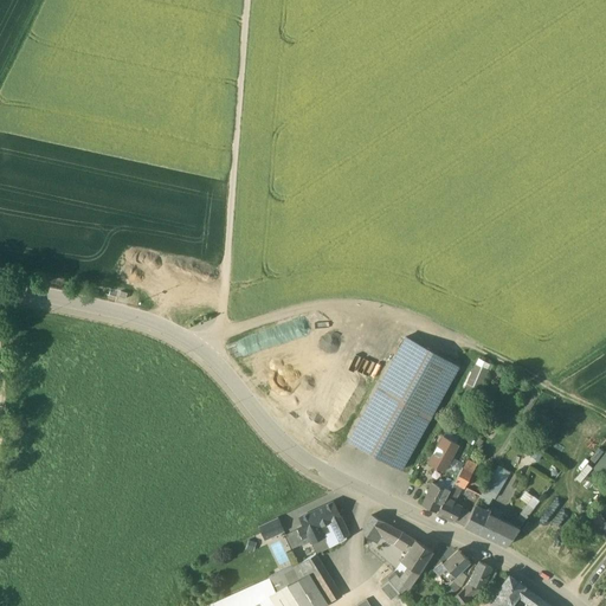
[(406,336),(348,442),(401,470),(458,366),(406,336)]
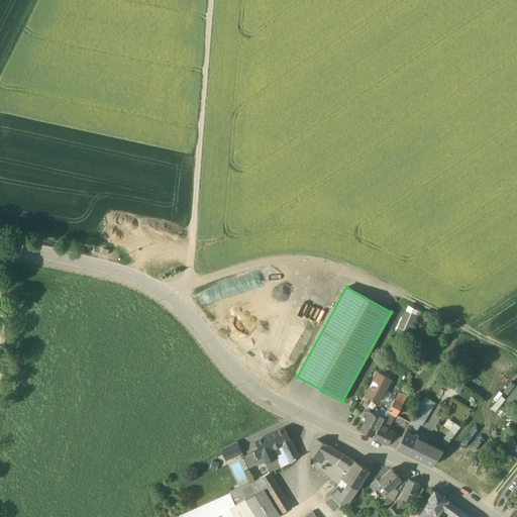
[(406,305),(396,333),(408,337),(419,310),(406,305)]
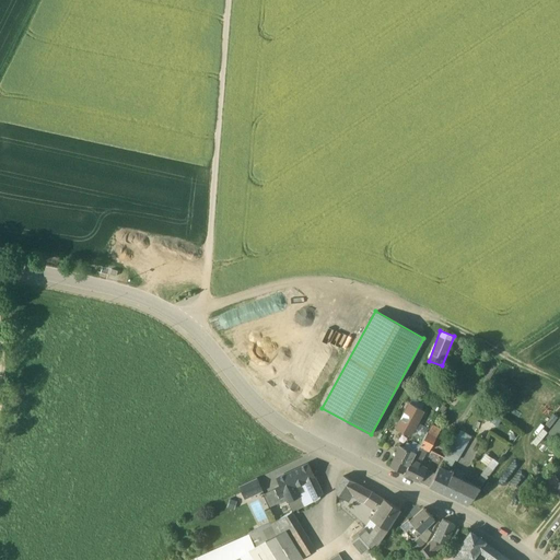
[(410,418),(408,421),(405,422),(400,419),(396,428),(401,431),(401,432),(403,433),(405,433),(410,435),(423,411),(409,403),(405,412),(409,415),(410,418)]
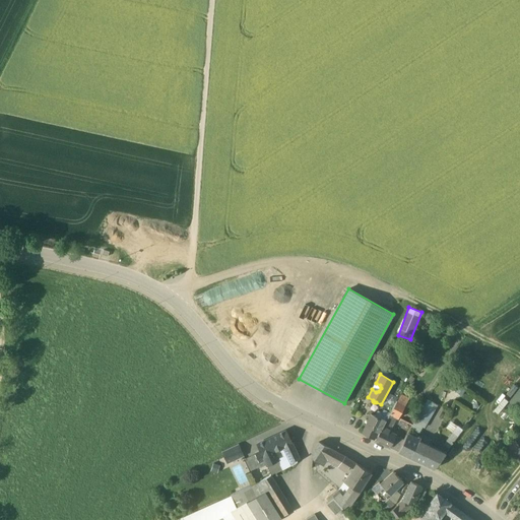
[(519,390),(511,402),(519,409),(519,390)]
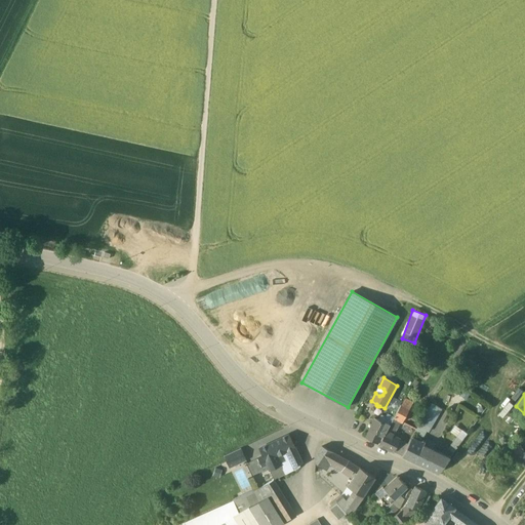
[(432,403),(414,432),(419,435),(422,437),(427,431),(429,432),(442,409),(432,403)]
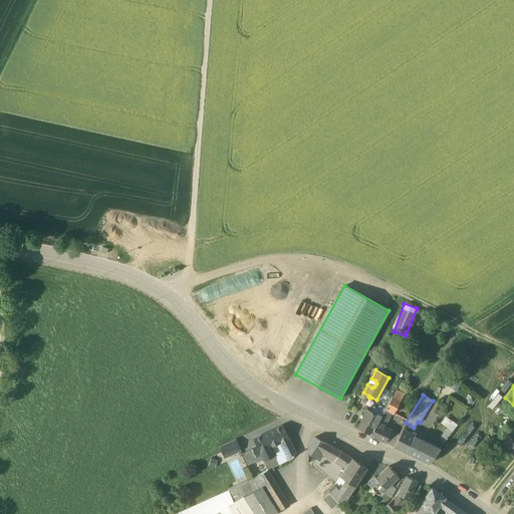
[(393,397),(386,409),(392,412),(394,413),(401,401),(393,397)]
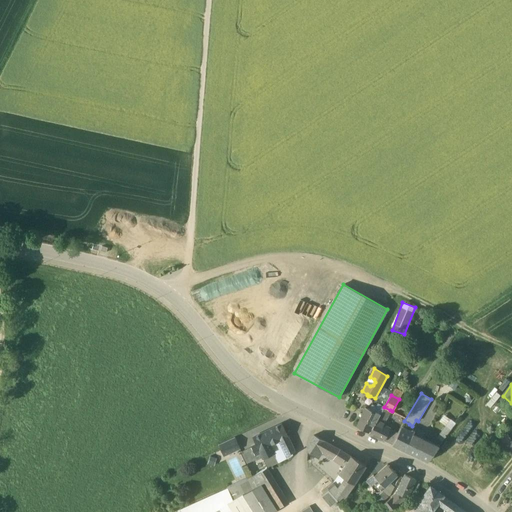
[(377,413),(365,407),(356,427),(368,432),(377,413)]
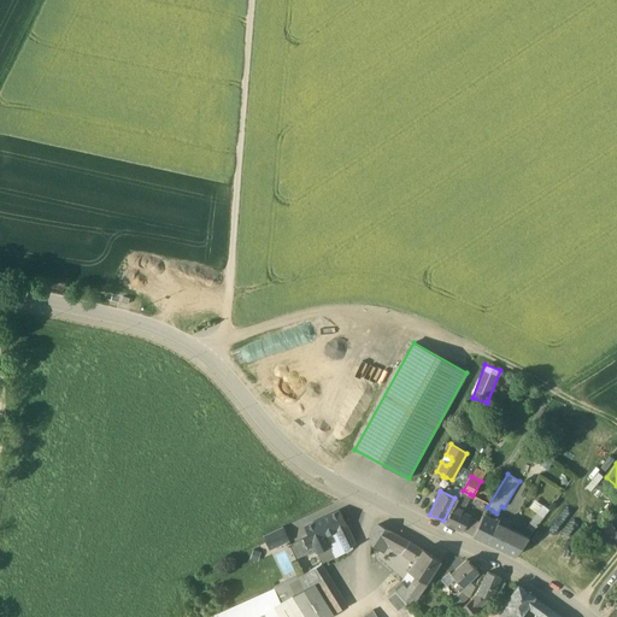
[(463,491),(454,506),(460,510),(470,494),(463,491)]
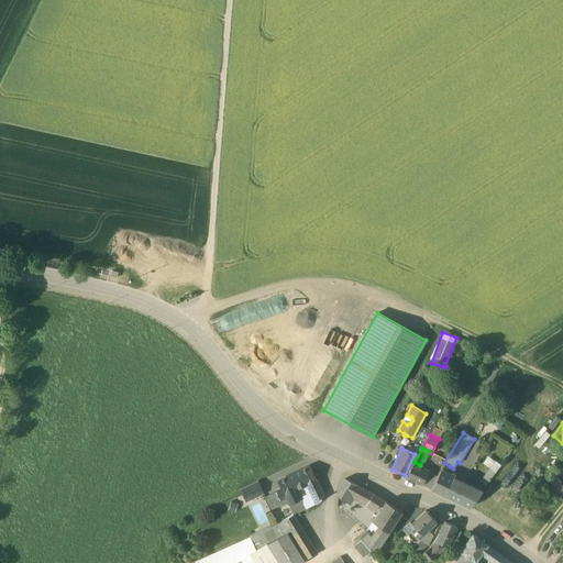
[(420,465),(415,462),(406,477),(422,485),(429,472),(421,468),(420,465)]
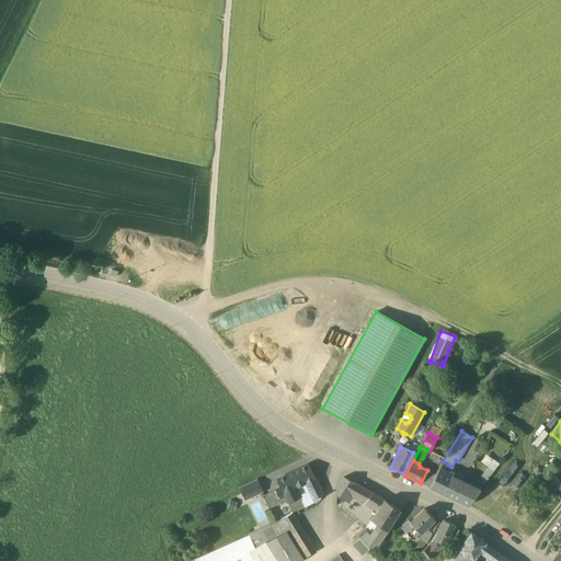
[(443,461),(438,469),(444,471),(448,465),(443,461)]
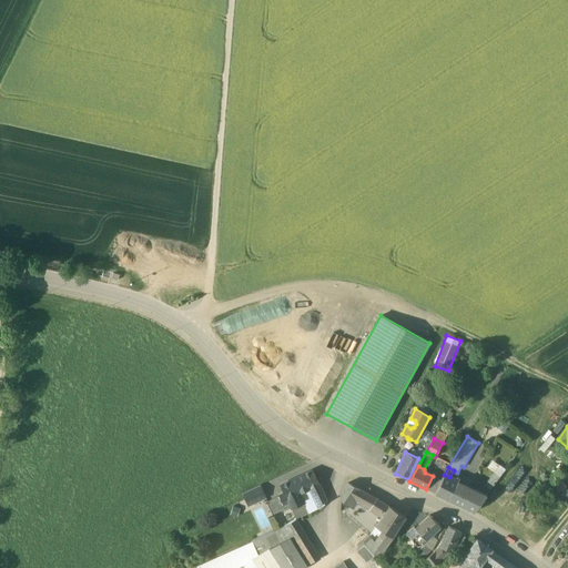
[(312,472),(297,478),(303,492),(308,489),(313,497),(322,493),(312,472)]
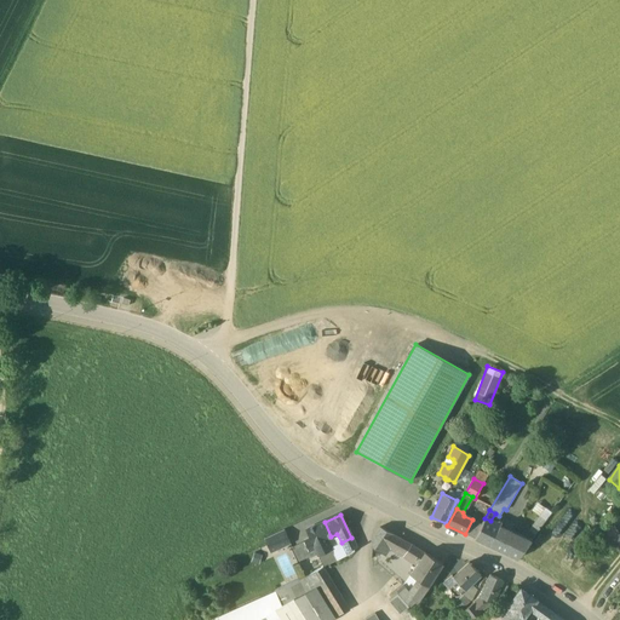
[(539,516),(529,529),(535,534),(546,521),(539,516)]
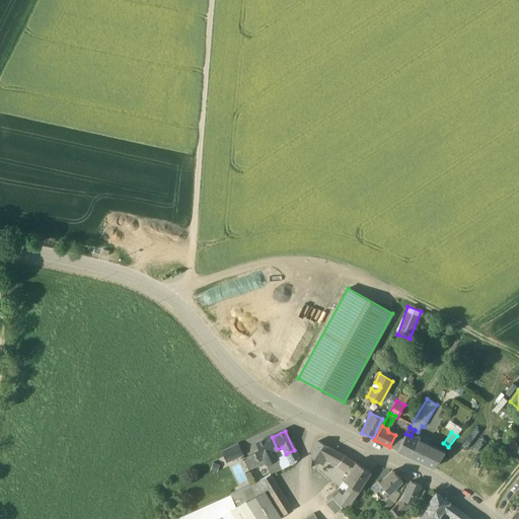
[(411,436),(405,434),(397,451),(433,468),(445,452),(411,436)]
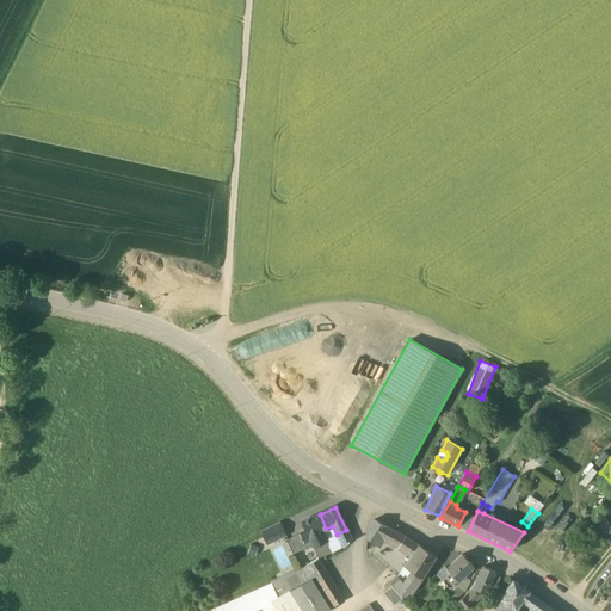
[(326,529),(320,514),(314,517),(321,531),(326,529)]
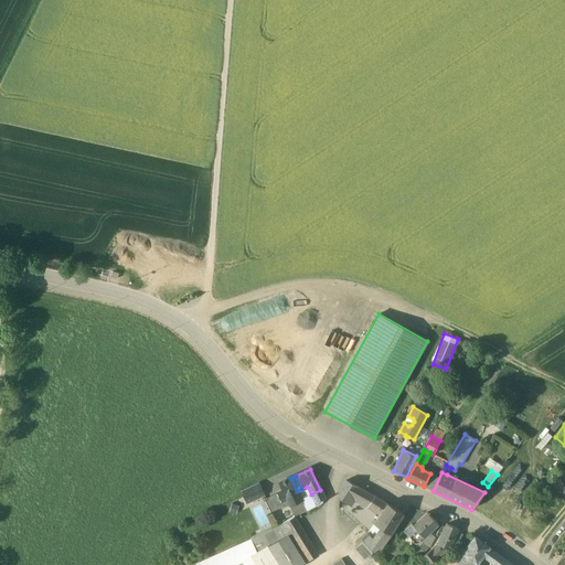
[(564,489),(558,477),(545,483),(555,502),(564,497),(564,489)]
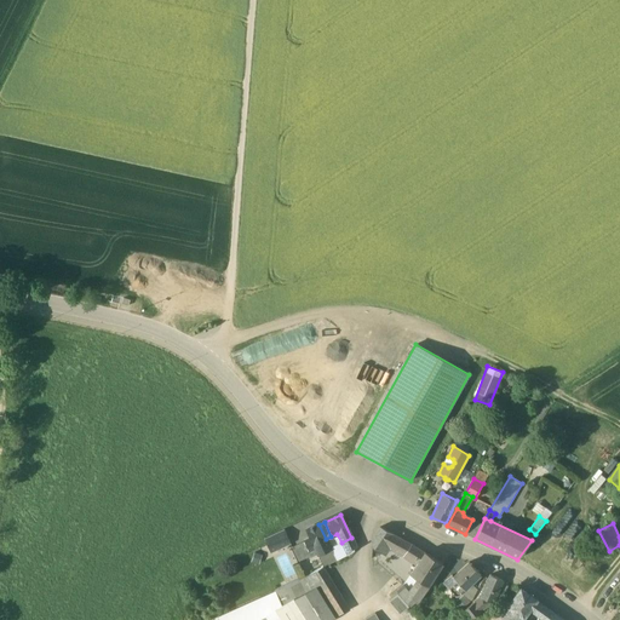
[(319,524),(305,530),(310,539),(315,550),(317,556),(331,550),(326,539),(319,524)]
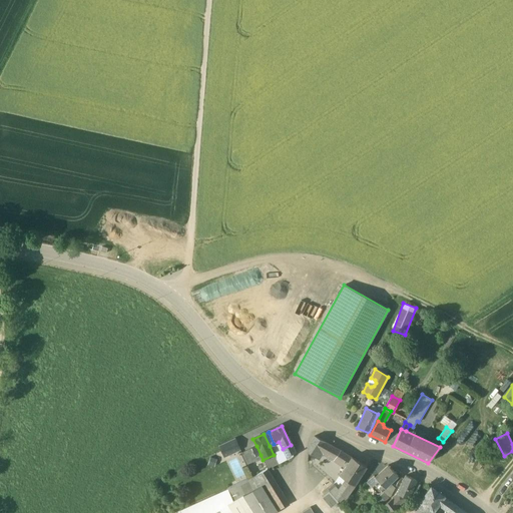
[(333,448),(314,437),(309,445),(322,453),(327,456),(333,448)]
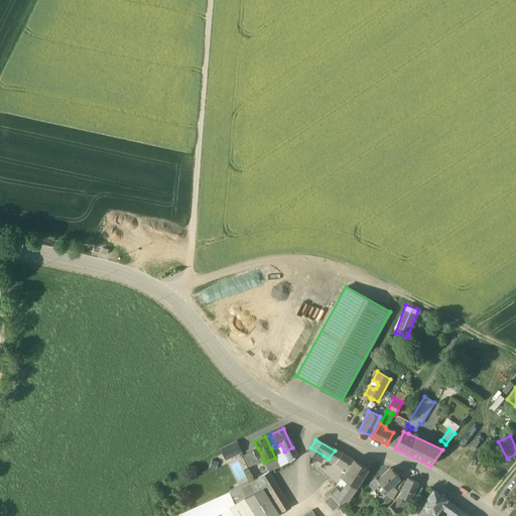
[(237,440),(221,447),(226,460),(242,453),(237,440)]
